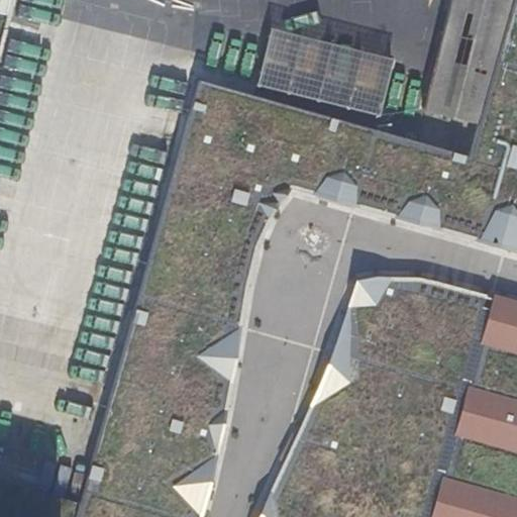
[(516,0),(473,161),(198,83),(78,503),(73,516),(202,516),(218,455),(233,387),(242,326),(249,275),(259,239),(273,214),(291,187),(316,193),(354,203),(395,216),(437,225),(478,236),(516,246),(516,0)]
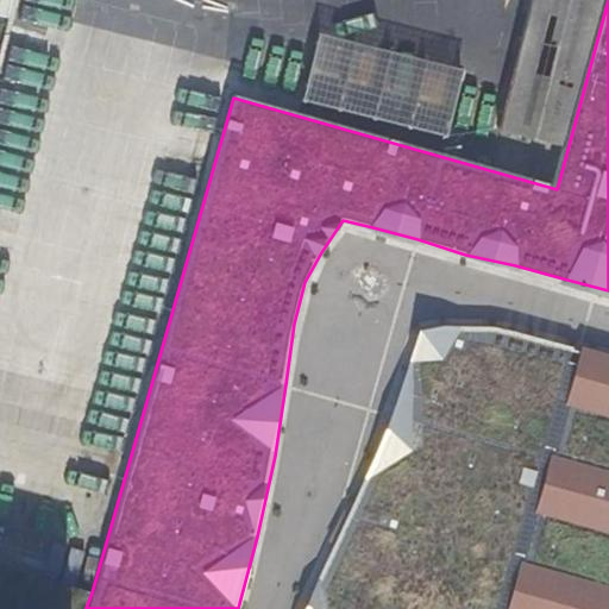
[(534,150),(558,156),(602,0),(527,0),(496,127),(537,139),(534,150)]
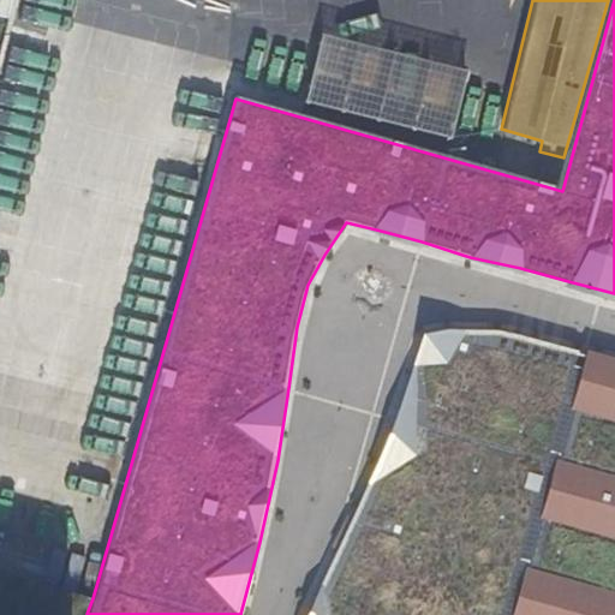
[(454,135),(470,70),(323,34),(309,93),(363,106),(360,113),(380,118),(383,100),(410,107),(406,123),(454,135)]
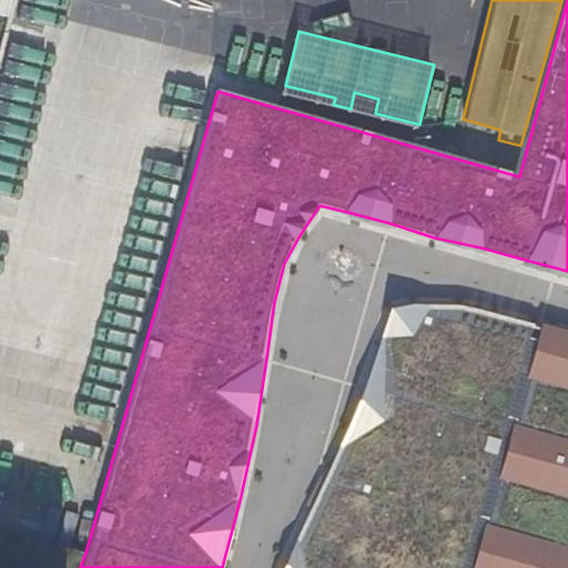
[(567,388),(528,377),(543,327),(462,302),(421,302),(389,308),(378,337),(358,402),(337,444),(296,534),(283,561),(279,567),(474,567),(487,525),(567,546),(567,499),(499,482),(515,426),(567,439),(567,388)]
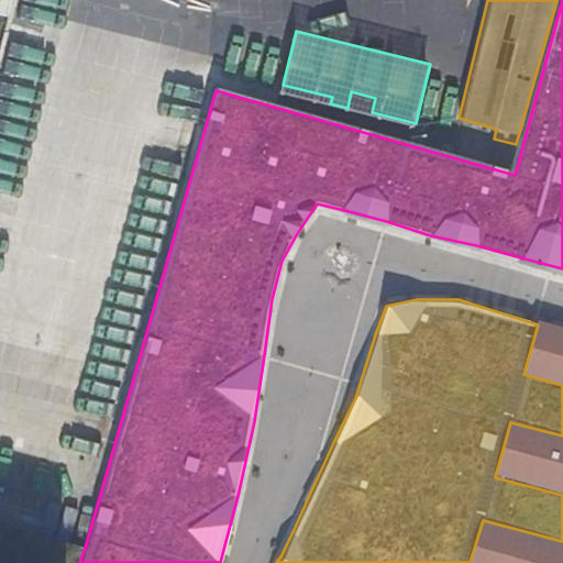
[(562,331),(538,324),(523,374),(562,385),(562,331)]
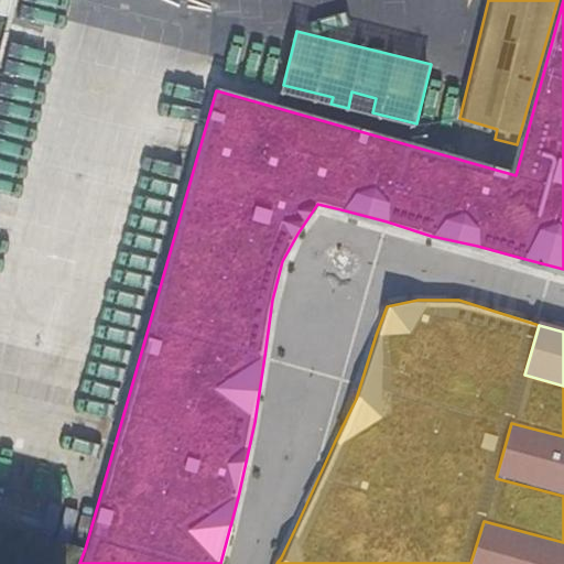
[(496,478),(563,496),(563,436),(511,423),(496,478)]
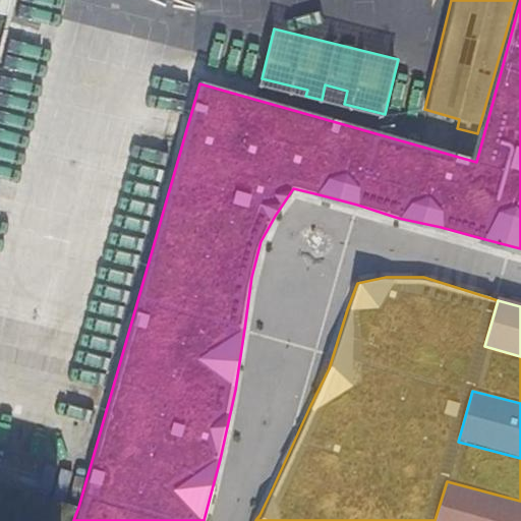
[(520,520),(520,501),(447,481),(435,520),(520,520)]
